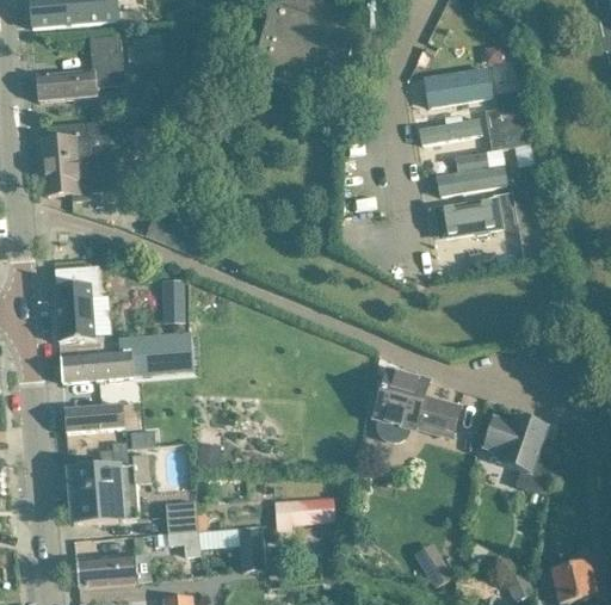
[(30,0),(32,26),(69,24),(117,19),(118,28),(142,25),(141,10),(117,11),(116,0),(30,0)]
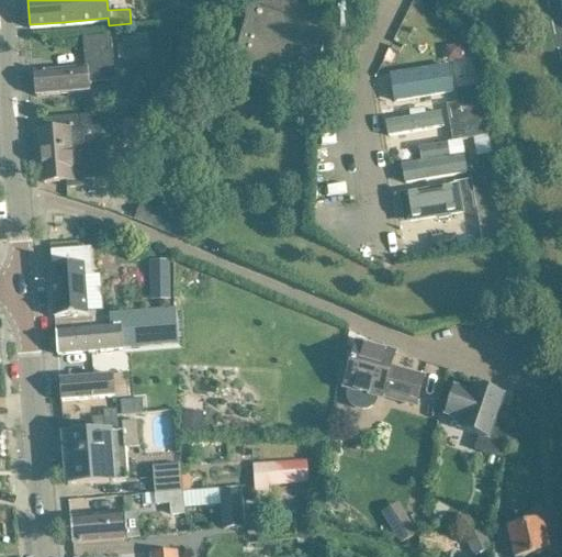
[(248,0),(229,68),(311,91),(336,3),(323,0),(248,0)]
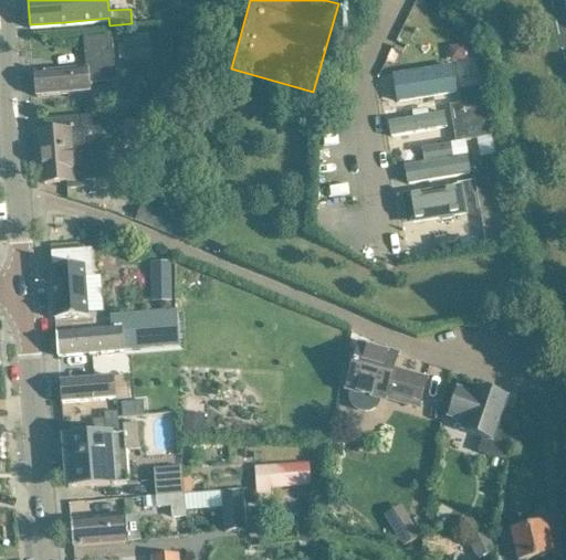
[(112,32),(106,33),(84,34),(86,65),(34,70),(35,93),(58,92),(88,88),(87,81),(116,78),(112,32)]
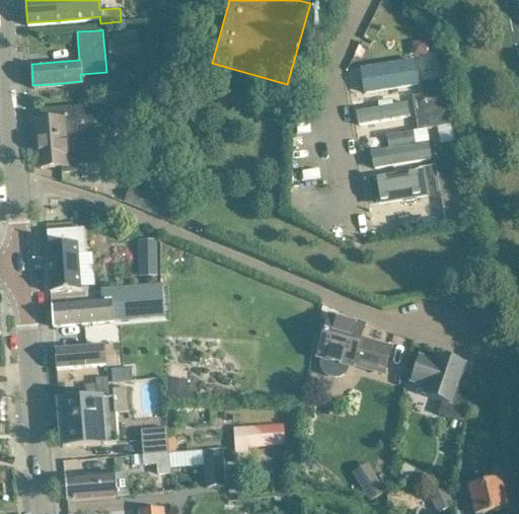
[(414,55),(363,63),(367,89),(418,81),(414,55)]
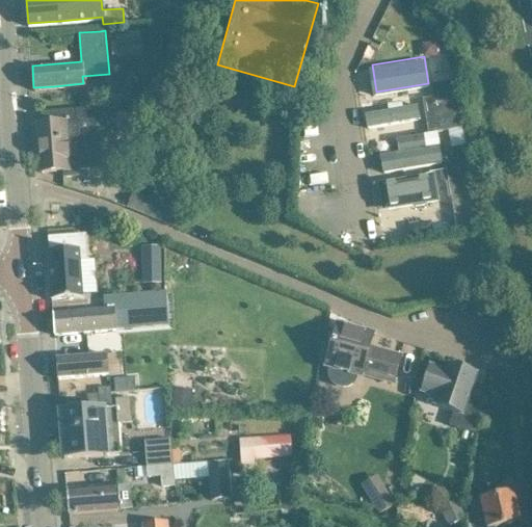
[(124,100),(137,100),(137,72),(124,72),(124,100)]
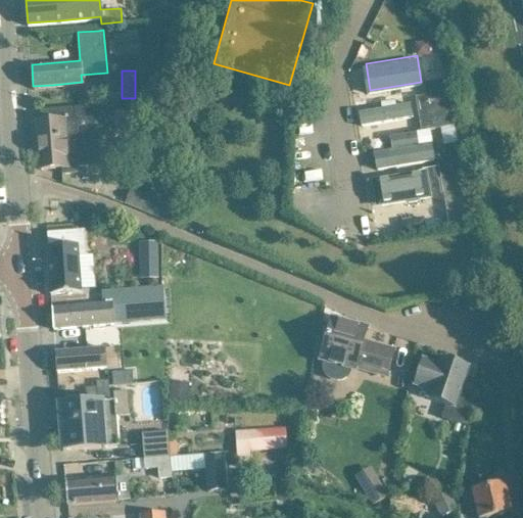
[(452,102),(450,99),(446,77),(424,81),(426,92),(415,94),(415,97),(417,109),(450,103),(452,102)]
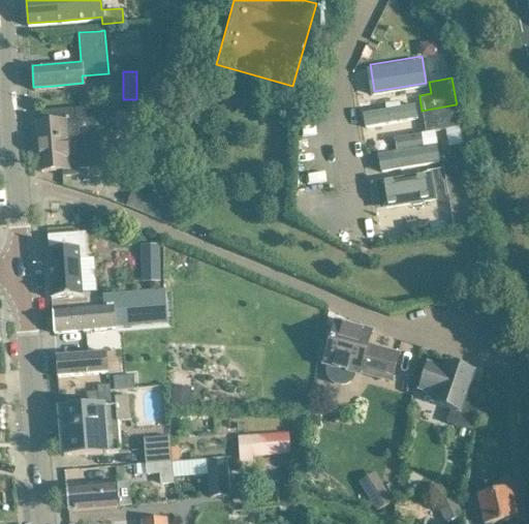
[(387,108),(364,112),(367,124),(417,116),(415,102),(400,105),(399,97),(386,99),(387,108)]
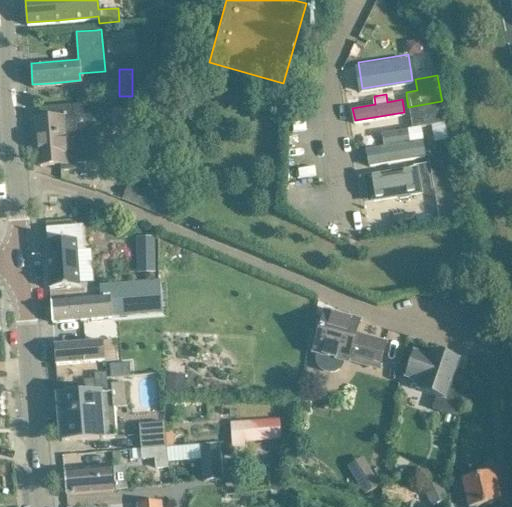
[(77,102),(58,103),(38,105),(39,116),(35,116),(39,163),(60,162),(60,168),(77,167),(76,160),(98,158),(96,132),(112,131),(109,100),(77,103),(77,102)]
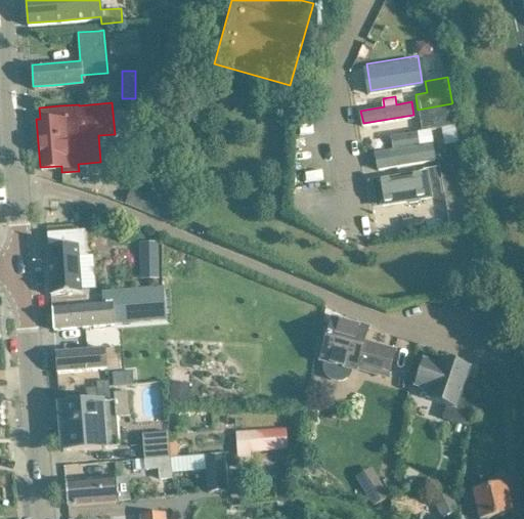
[(451,103),(418,110),(421,129),(455,123),(453,114),(451,103)]
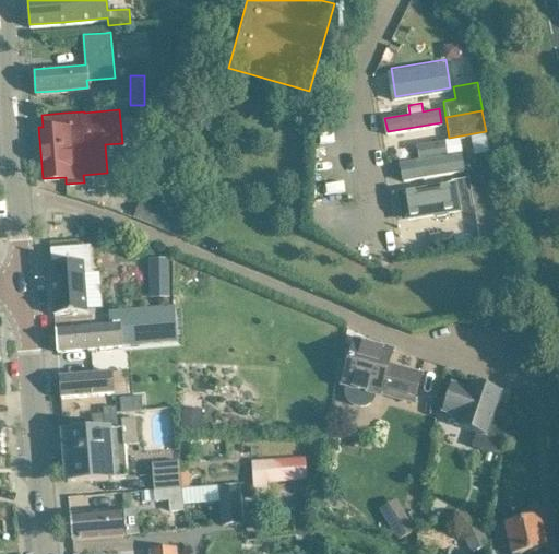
[(401,167),(403,183),(464,172),(461,156),(445,160),(443,145),(418,150),(420,164),(401,167)]
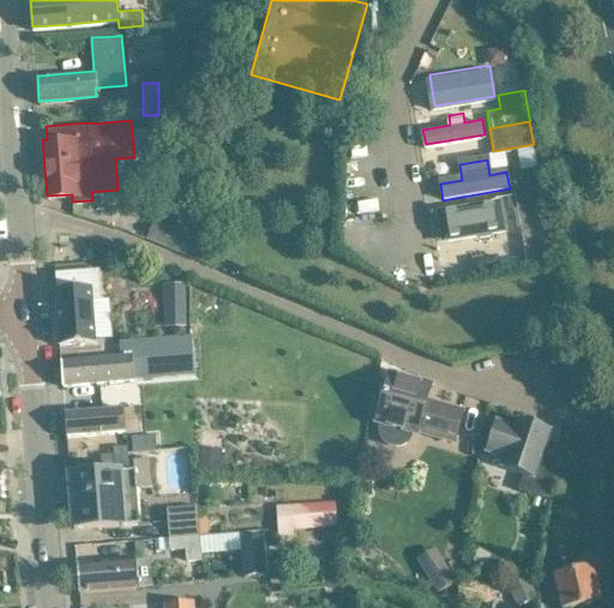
[(542,202),(541,188),(539,175),(512,180),(515,192),(517,205),(542,202)]
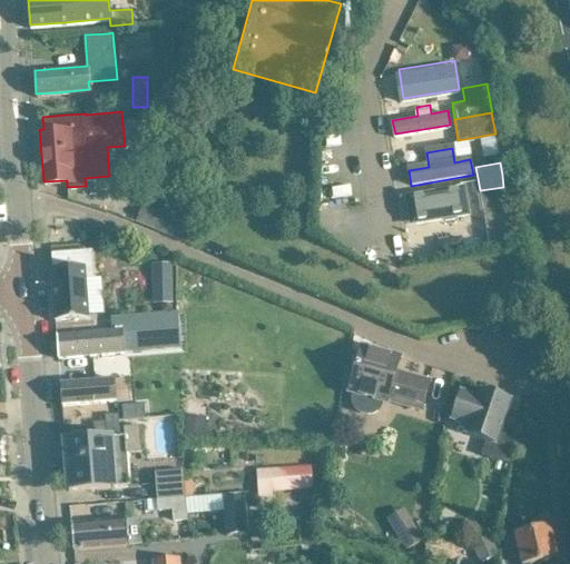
[(478,178),(465,180),(468,193),(480,190),(478,178)]
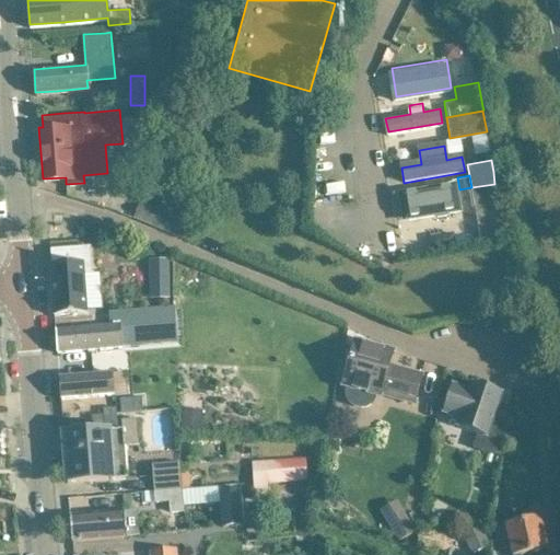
[(494,184),(471,187),(475,207),(500,203),(497,183),(494,184)]
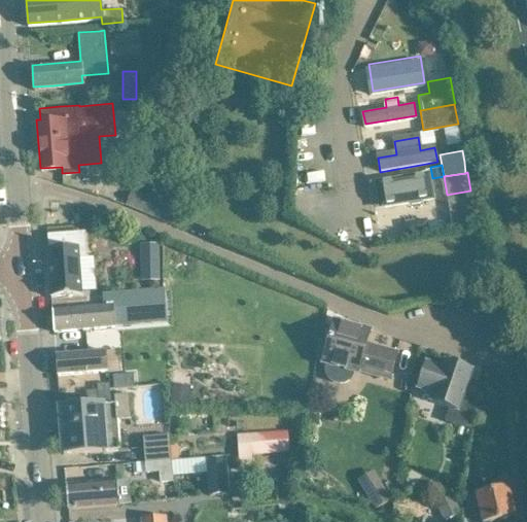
[(378,182),(381,206),(431,198),(428,174),(378,182)]
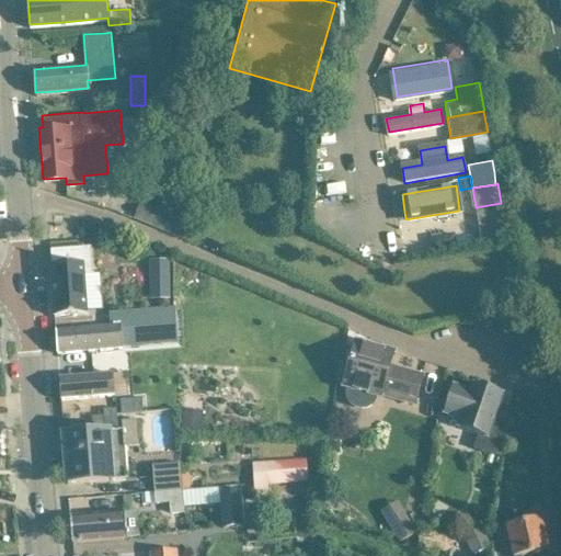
[(442,233),(430,235),(432,249),(444,247),(442,233)]
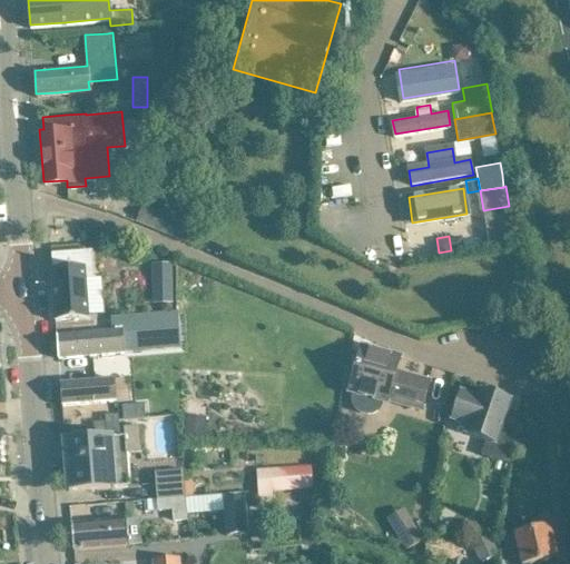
[(91,247),(51,250),(52,266),(50,266),(53,298),(55,318),(88,316),(85,278),(94,277),(91,247)]
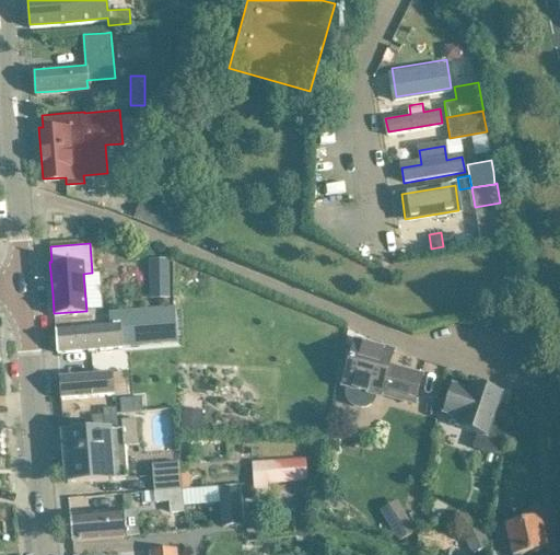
[(448,246),(450,257),(474,255),(473,243),(448,246)]
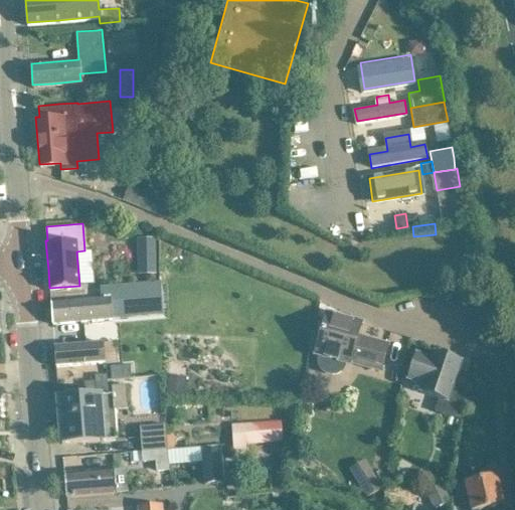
[(157,234),(138,235),(140,270),(159,270),(157,234)]
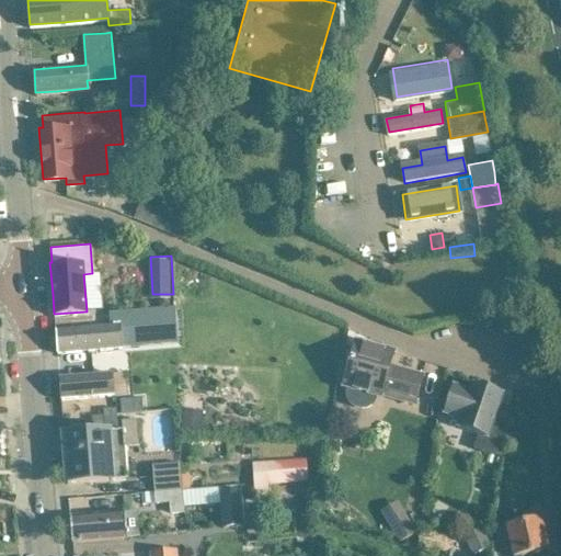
[(77,327),(55,328),(57,351),(79,350),(121,345),(148,343),(146,322),(174,320),(173,306),(109,311),(110,324),(77,327)]
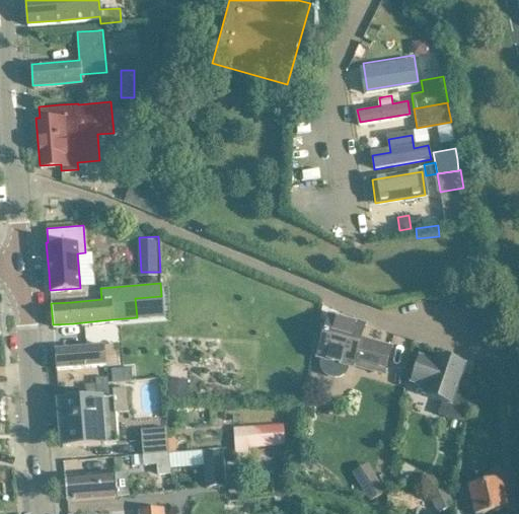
[(363,324),(328,314),(317,355),(321,356),(320,361),(320,365),(323,371),(327,374),(335,376),(340,375),(344,372),(347,368),(349,364),(352,365),(352,362),(383,371),(390,345),(360,336),(363,324)]
